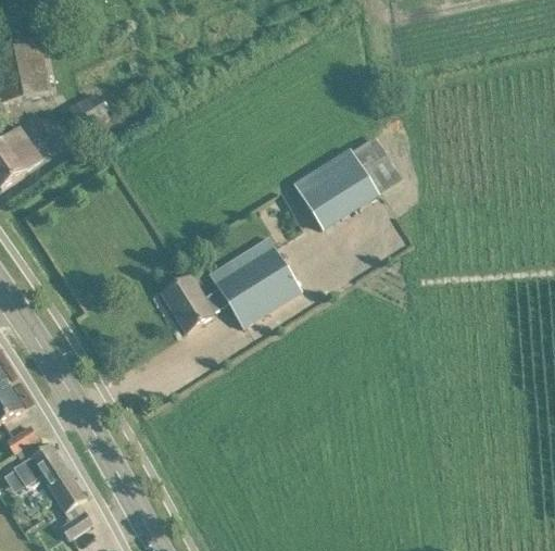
[(0,101),(49,91),(39,40),(0,48),(0,101)]
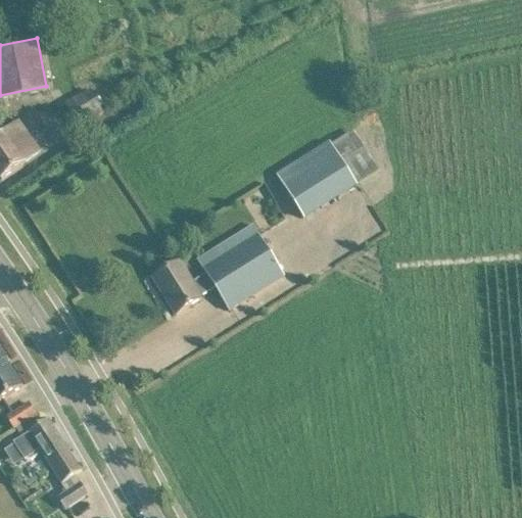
[(101,109),(89,87),(64,100),(77,123),(101,109)]
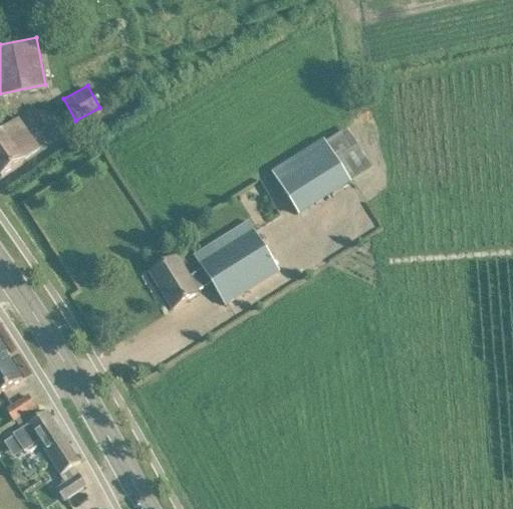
[(0,173),(23,156),(38,145),(18,116),(2,126),(0,128),(0,173)]
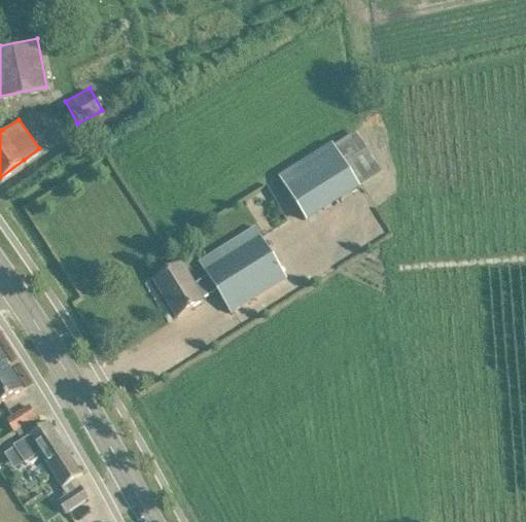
[(332,142),(358,182),(376,172),(350,131),(332,142)]
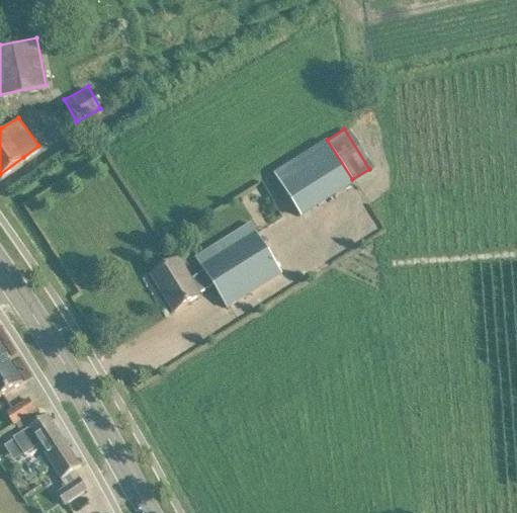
[(226,305),(280,270),(255,229),(200,263),(203,268),(189,276),(177,256),(151,272),(173,308),(199,291),(198,290),(211,281),(226,305)]
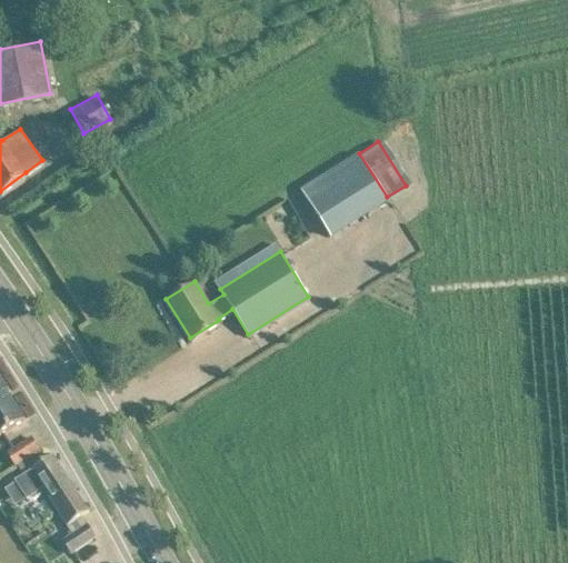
[(7,385),(0,375),(0,430),(23,416),(5,386),(7,385)]
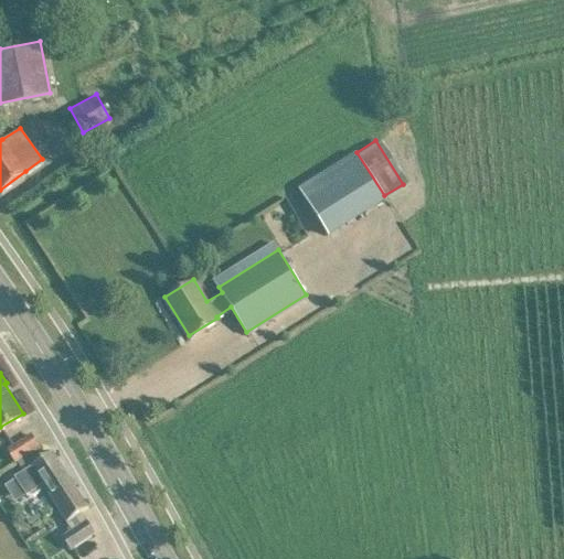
[(36,444),(38,443),(30,431),(7,447),(14,459),(16,458),(36,444)]
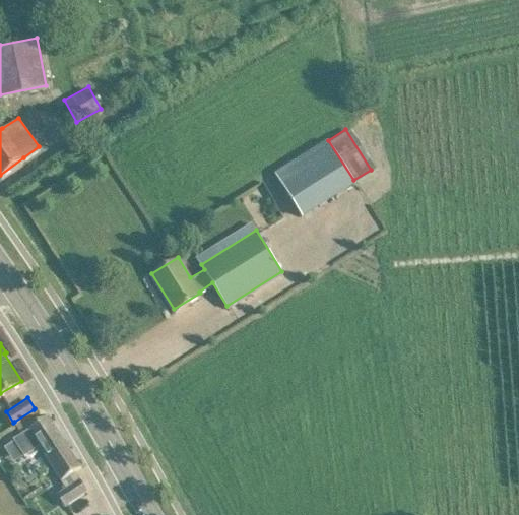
[(47,413),(40,419),(34,409),(14,422),(21,432),(13,437),(23,453),(25,452),(30,453),(37,450),(37,445),(39,443),(66,486),(57,492),(64,502),(85,489),(78,477),(77,477),(72,470),(80,464),(47,413)]
